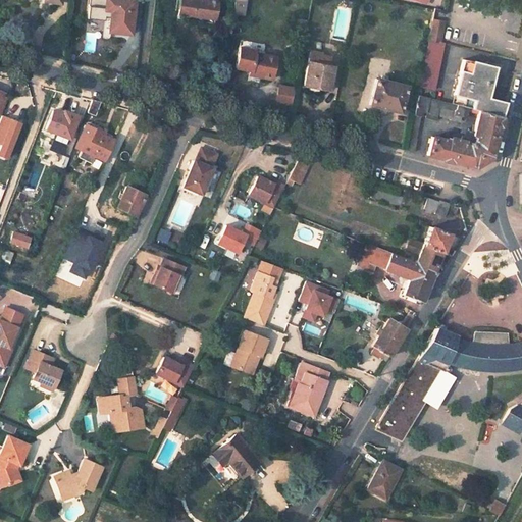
[(117,0),(105,0),(104,11),(110,12),(107,32),(110,32),(131,35),(135,2),(117,0)]
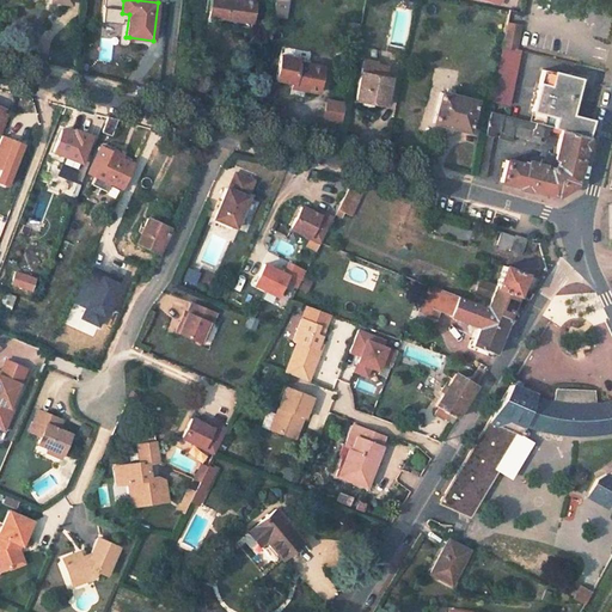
[(224,19),(251,23),(255,2),(234,1),(234,0),(212,0),(212,4),(221,5),(221,11),(225,12),(224,19)]
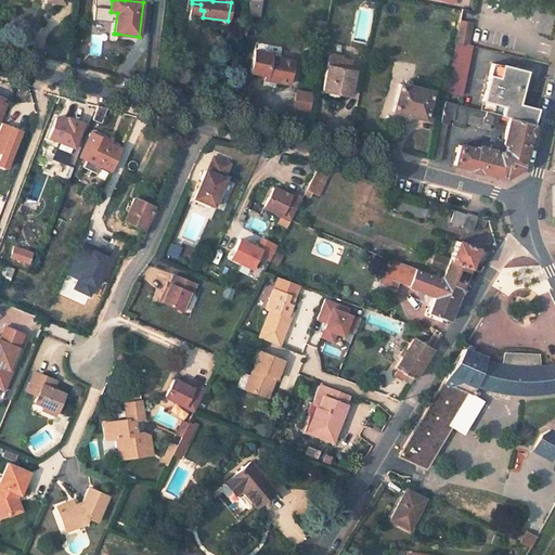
[(192,3),(189,21),(198,23),(202,23),(203,17),(204,11),(201,10),(201,4),(192,3)]
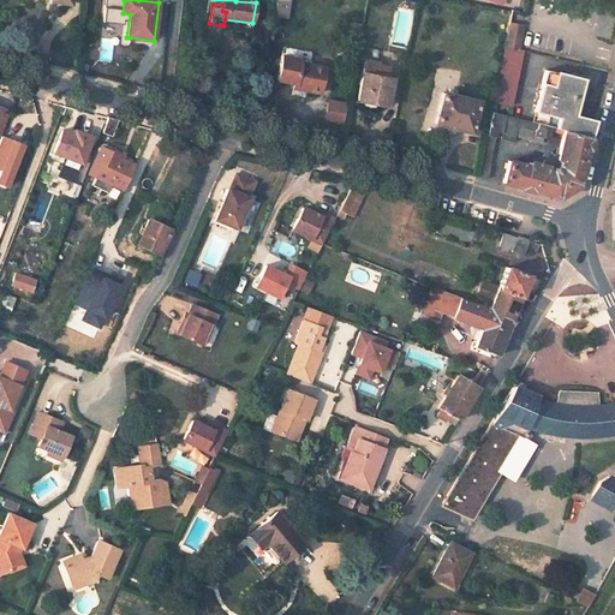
[(123,13),(120,41),(120,42),(121,46),(124,46),(125,47),(129,43),(130,37),(126,37),(130,15),(123,13)]
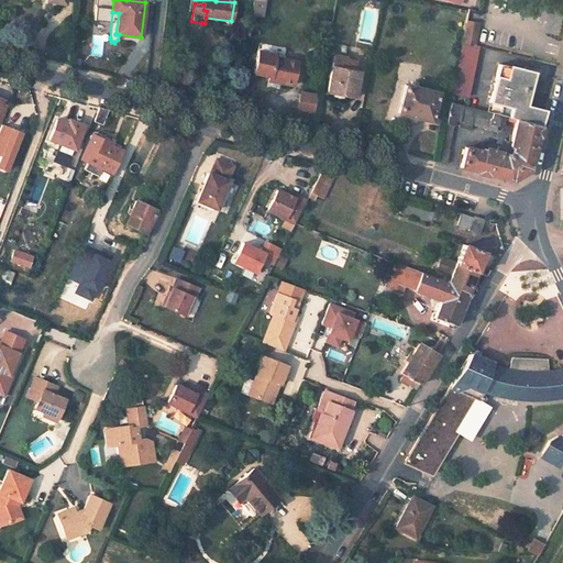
[(205,23),(230,28),(231,21),(206,18),(205,23)]
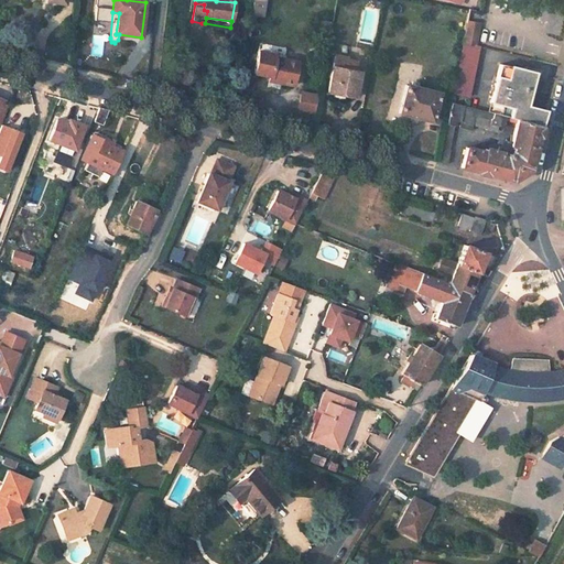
[(467,26),(464,43),(475,46),(477,39),(473,38),(475,29),(467,26)]
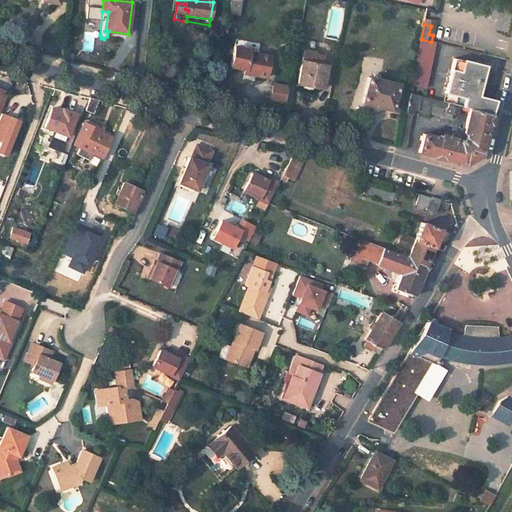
[(284,35),(277,45),(284,49),(290,39),(284,35)]
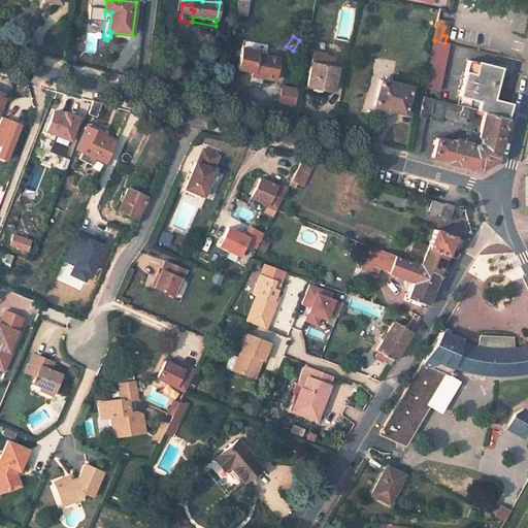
[(434,40),(424,88),(438,91),(448,43),(444,43),(434,40)]
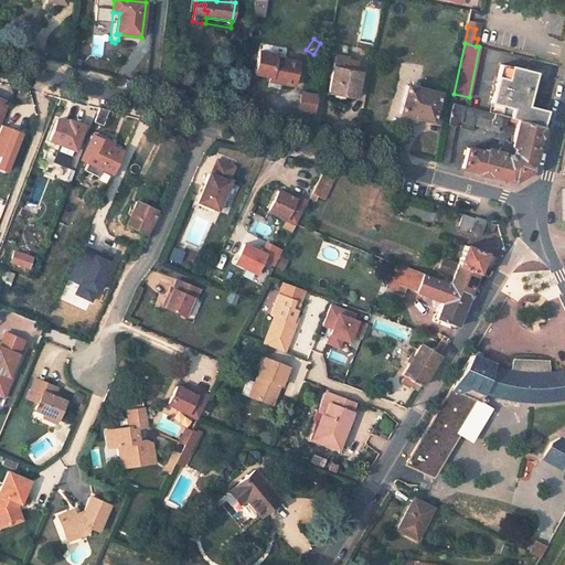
[(273,53),(258,51),(255,73),(270,76),(270,80),(281,82),(281,83),(294,85),(298,62),(286,60),(274,57),(273,53)]
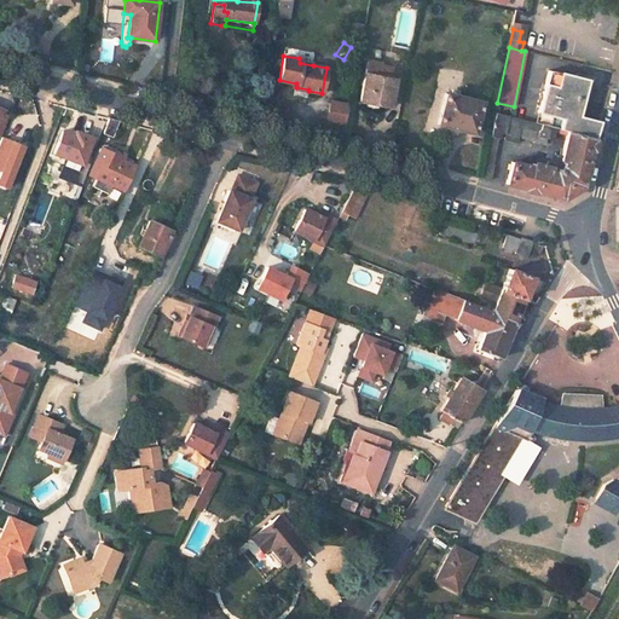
[(389,79),(392,67),(381,65),(381,62),(368,59),(364,74),(359,100),(389,106),(395,80),(389,79)]
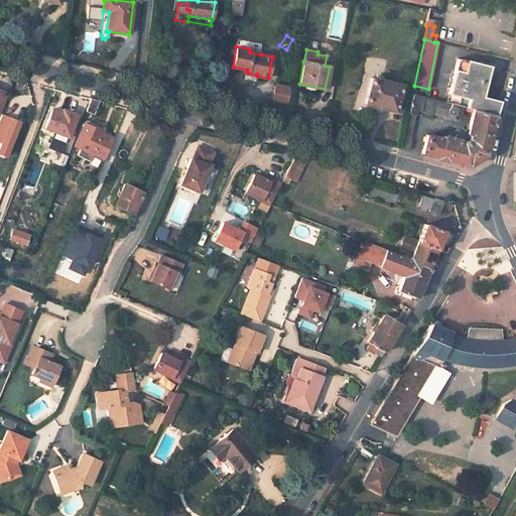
[(486,156),(496,110),(498,103),(481,98),(489,68),(467,62),(464,74),(454,71),(448,94),(469,99),(467,108),(473,110),(467,131),(464,130),(462,128),(454,133),(456,136),(455,138),(444,136),(443,139),(425,135),(421,153),(468,166),(486,156)]
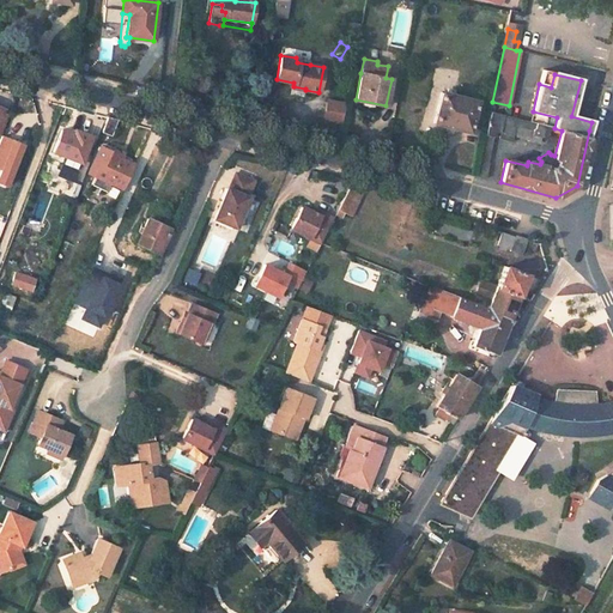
[(442,93),(434,123),(468,132),(477,102),(442,93)]
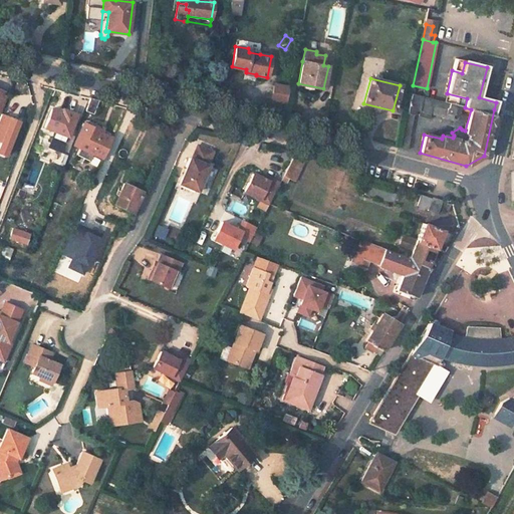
[(286,103),(288,84),(272,83),(270,101),(286,103)]
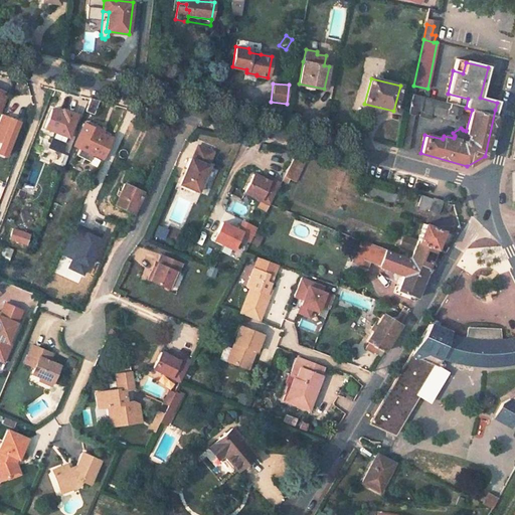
[(468,99),(448,94),(446,103),(462,107),(466,108),(468,99)]
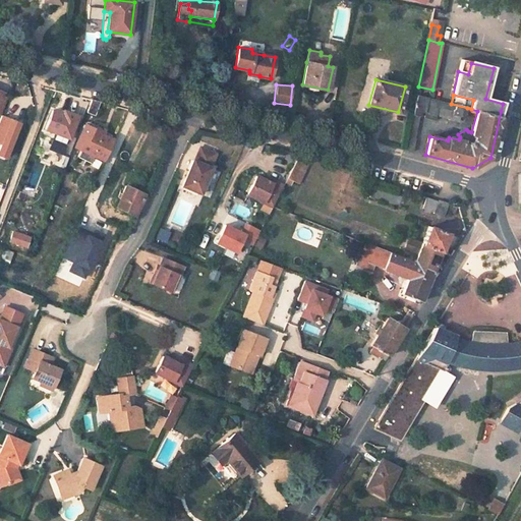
[(417,96),(406,150),(413,152),(416,139),(415,139),(419,116),(421,116),(423,109),(426,110),(424,117),(435,120),(436,116),(438,108),(452,111),(452,115),(459,117),(464,118),(467,108),(451,104),(417,96)]
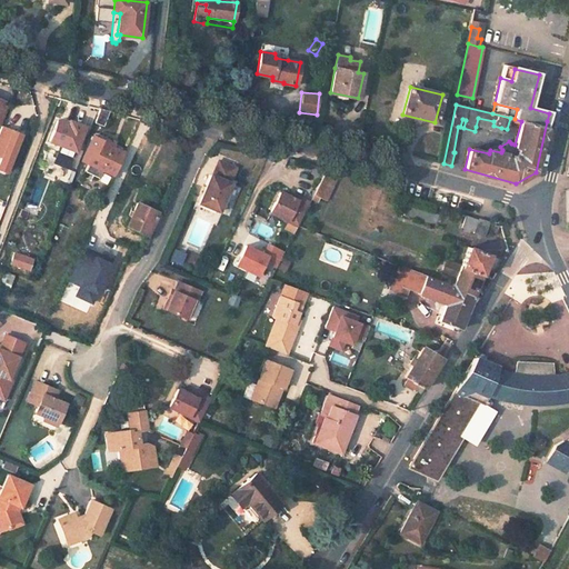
[(99,109),(93,123),(102,127),(109,111),(99,109)]
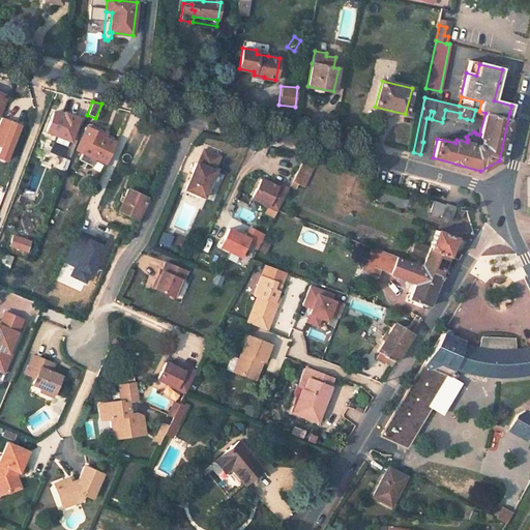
[(445,110),(443,118),(458,122),(460,117),(460,113),(445,110)]
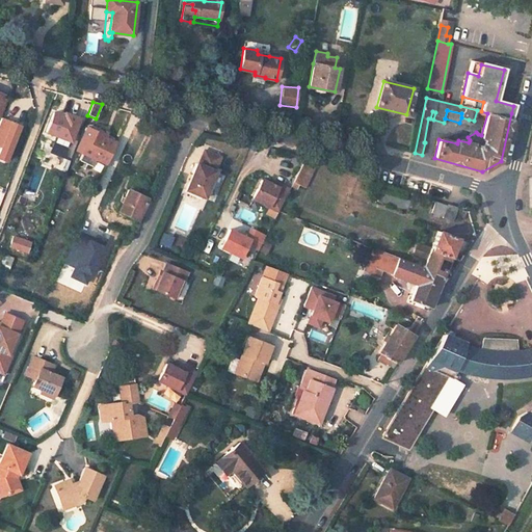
[(53,112),(46,131),(70,140),(77,121),(78,118),(63,113),(63,116),(53,112)]
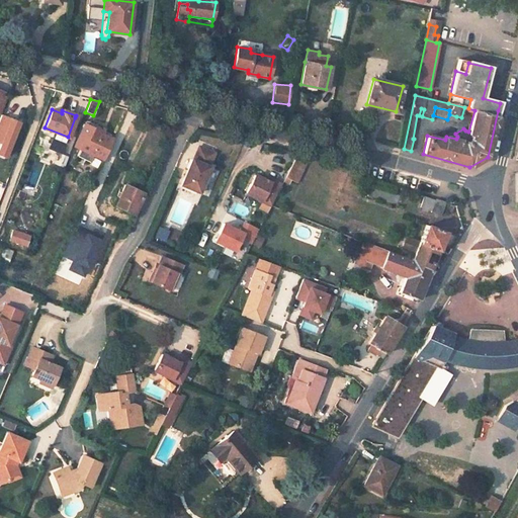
[(21,123),(2,115),(0,118),(0,144),(1,144),(0,146),(0,156),(7,159),(21,123)]
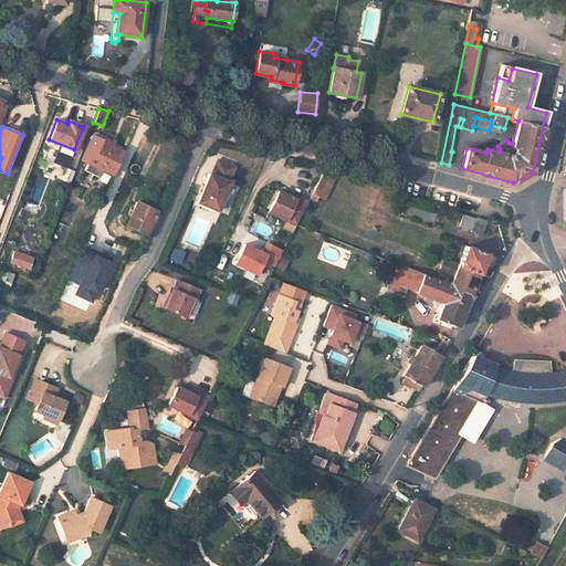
[(82,128),(74,149),(79,152),(86,129),(82,128)]
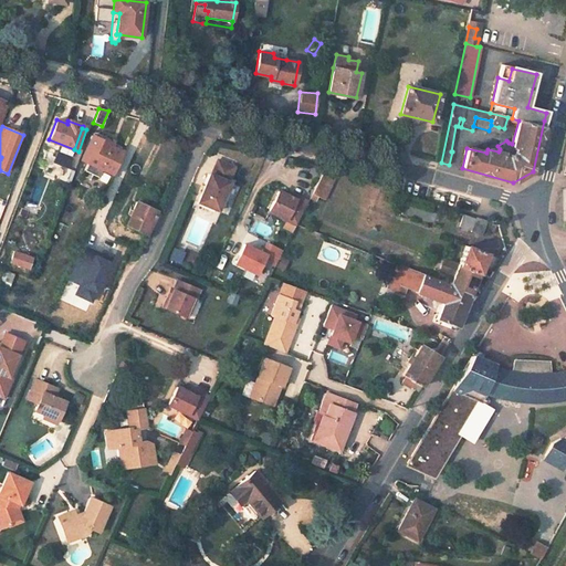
[(92,136),(81,159),(113,174),(123,153),(109,147),(111,145),(92,136)]
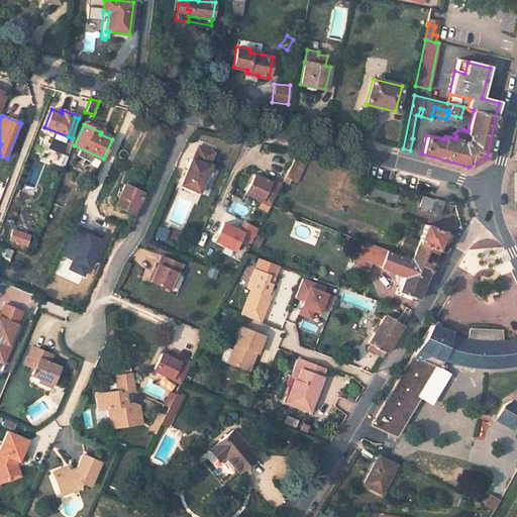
[(199,193),(210,167),(208,166),(214,152),(198,145),(192,160),(191,159),(180,184),(199,193)]
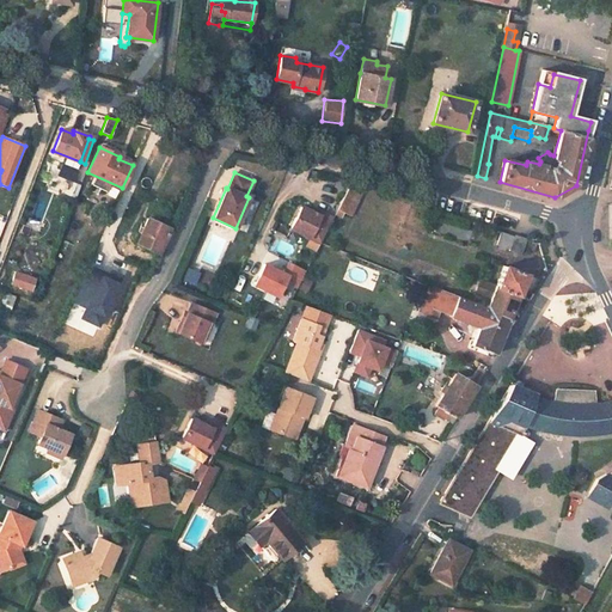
[(352,181),(337,209),(343,212),(349,215),(363,185),(352,181)]
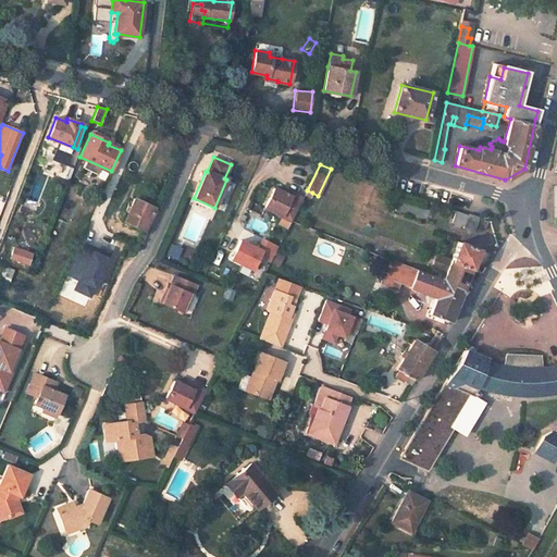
[(76,185),(85,190),(90,182),(83,176),(76,185)]
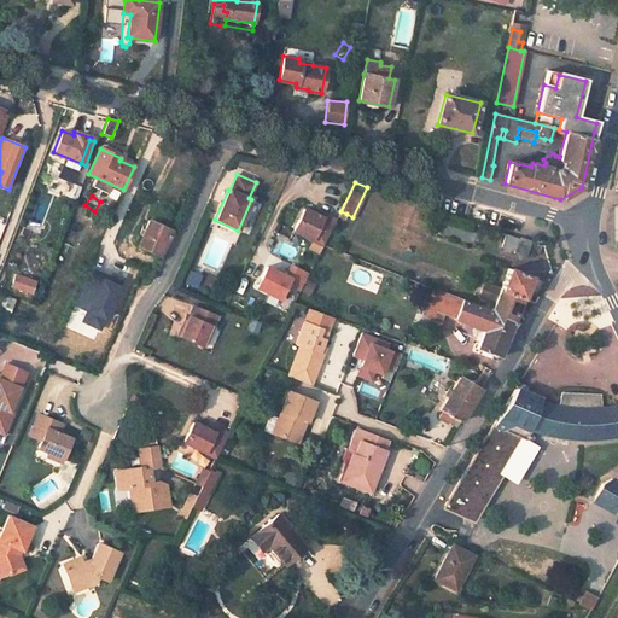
[(374,228),(380,208),(369,204),(365,226),(374,228)]
